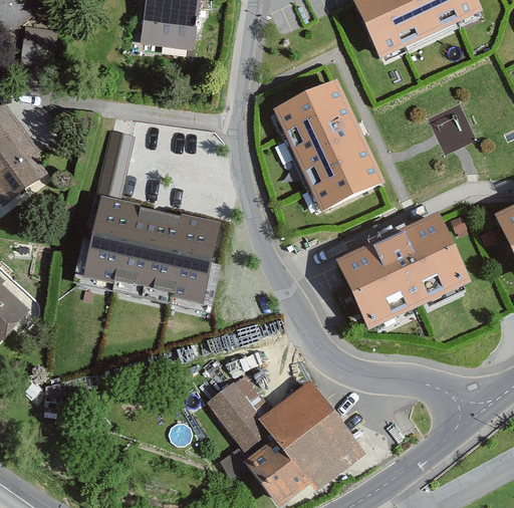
[(0,0),(0,30),(4,36),(48,3),(45,0),(0,0)]
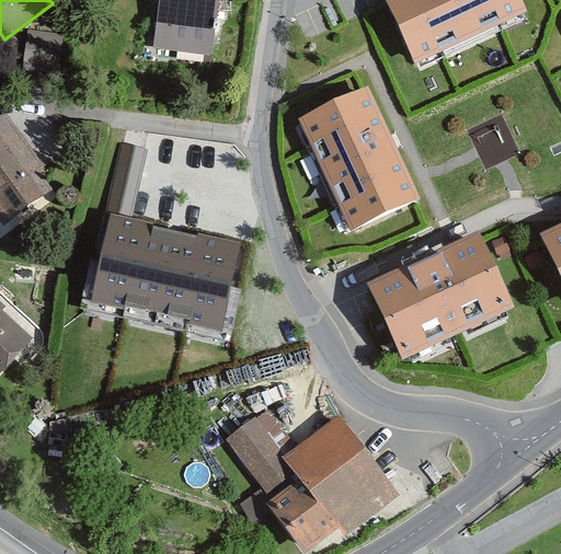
[(159,0),(155,47),(214,54),(219,0),(159,0)]
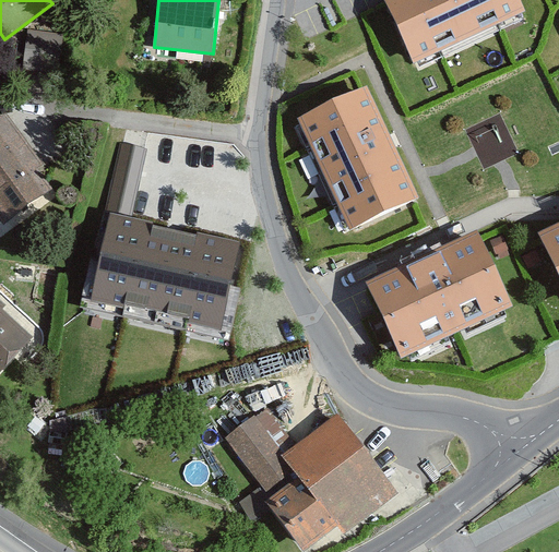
[(383,0),(413,63),(525,11),(520,0),(383,0)]
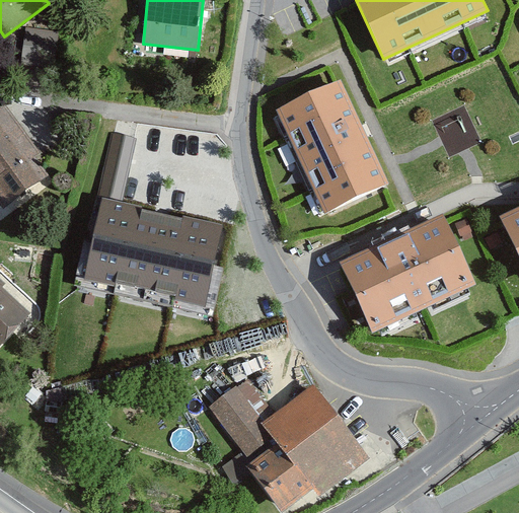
[(342,81),(277,111),(324,213),(388,185),(342,81)]
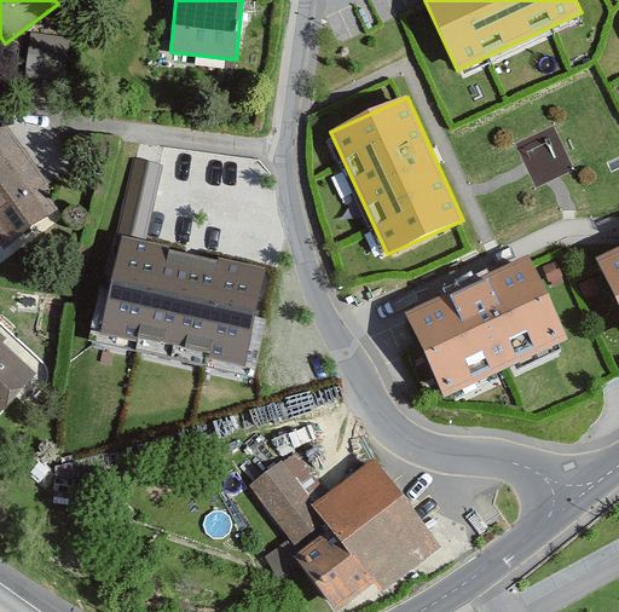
[(6,121),(0,126),(0,248),(3,250),(56,211),(39,188),(51,179),(6,121)]
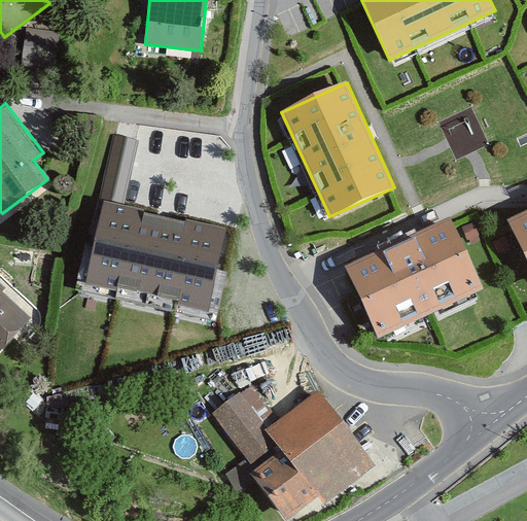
[(123,199),(141,135),(116,128),(98,192),(123,199)]
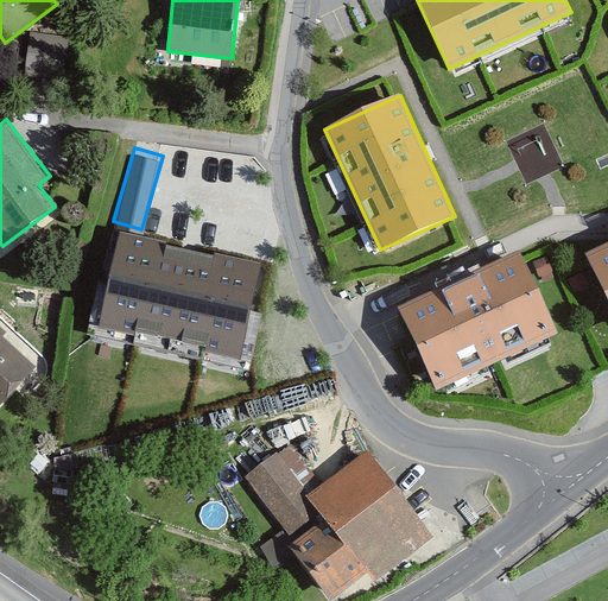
[(264,257),(119,227),(96,330),(242,361),(264,257)]
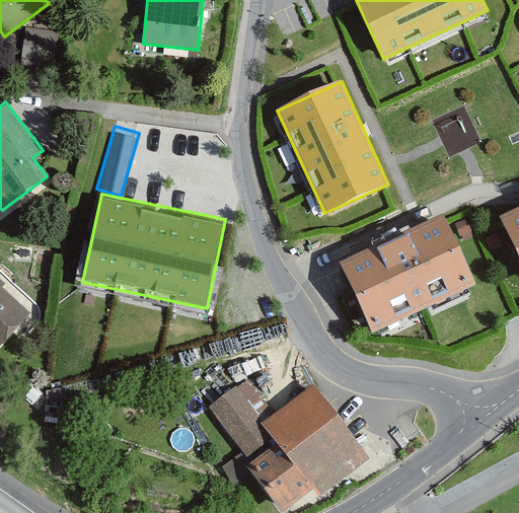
[(518,264),(518,207),(499,217),(518,264)]
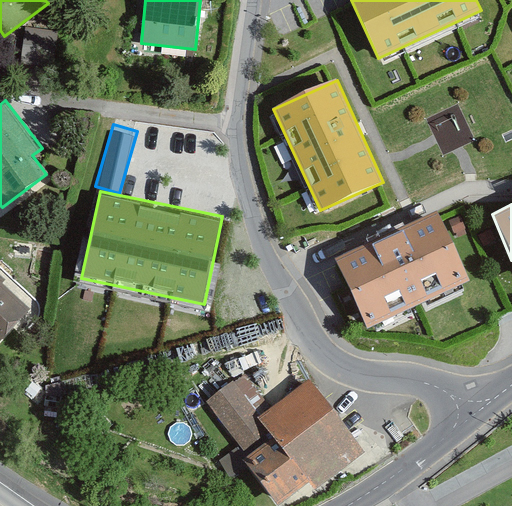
[(367,328),(468,280),(437,214),(335,261),(367,328)]
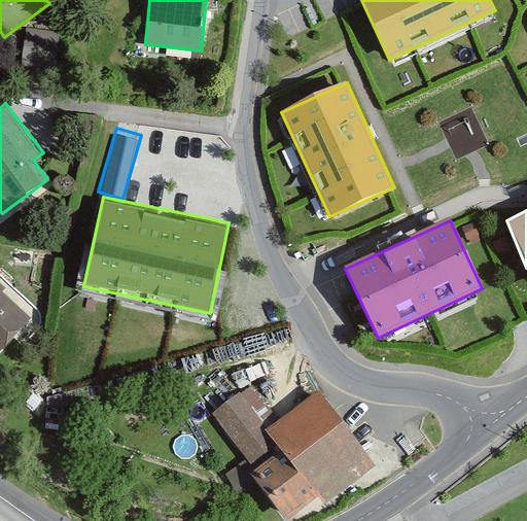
[(0,286),(0,345),(30,315),(0,286)]
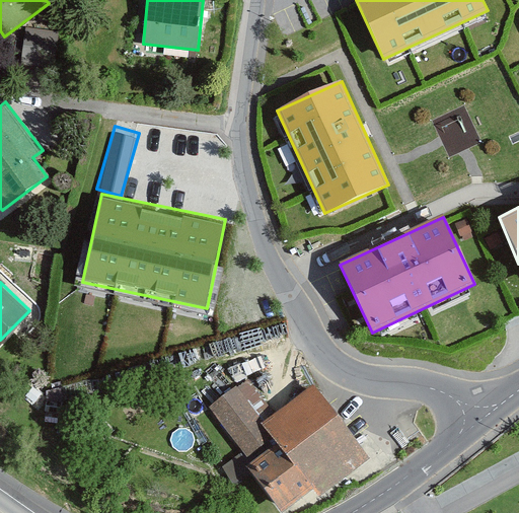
[(319,495),(369,456),(312,382),(264,420),(236,384),(208,406),(251,461),(246,465),(282,511),(313,487),(319,495)]
